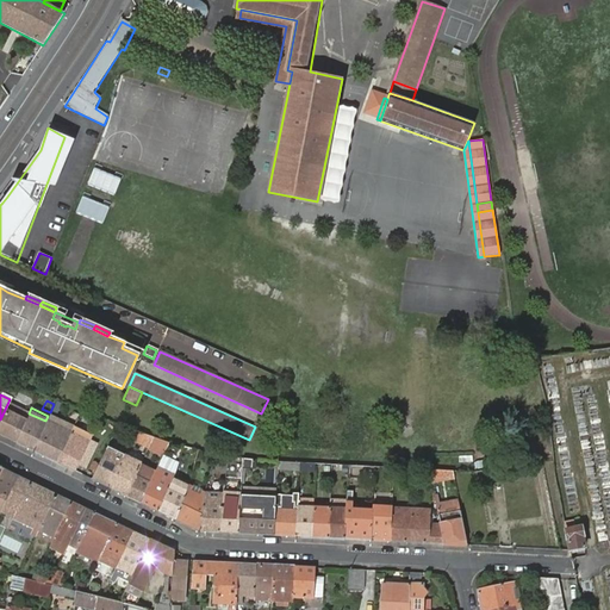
[(70,430),(72,429),(68,428),(66,431),(57,427),(58,423),(47,418),(45,421),(29,414),(14,442),(56,462),(70,430)]
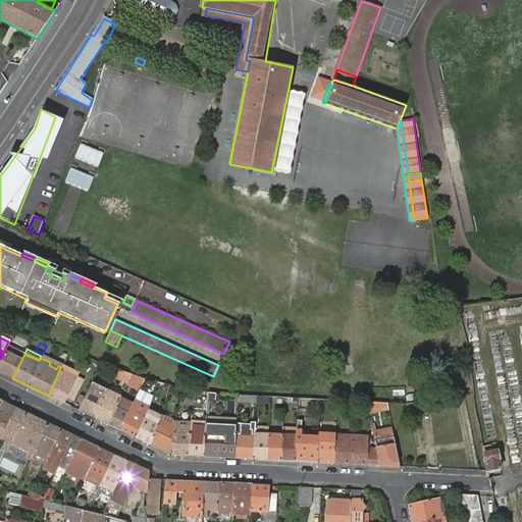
[(82,379),(60,368),(48,396),(62,403),(71,382),(76,384),(74,386),(77,387),(75,390),(79,393),(81,387),(79,385),(82,379)]
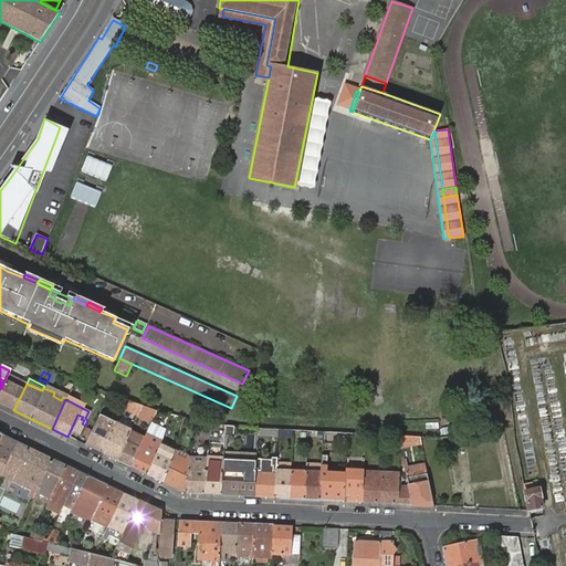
[(140,411),(143,406),(125,400),(122,407),(138,416),(140,411)]
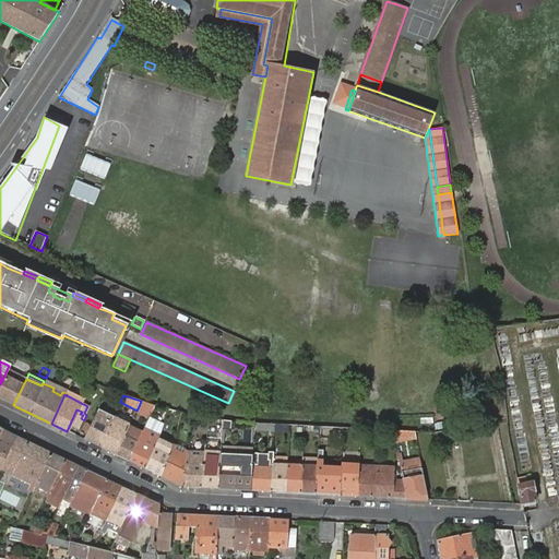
[(113,419),(96,412),(83,439),(98,447),(113,419)]
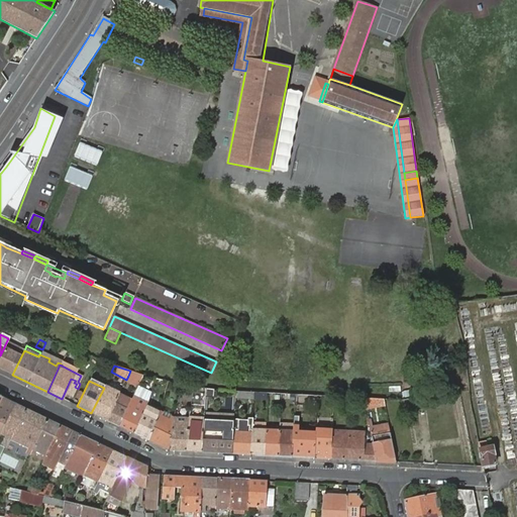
[(106,420),(119,394),(118,394),(119,392),(105,386),(104,388),(91,413),(106,420)]
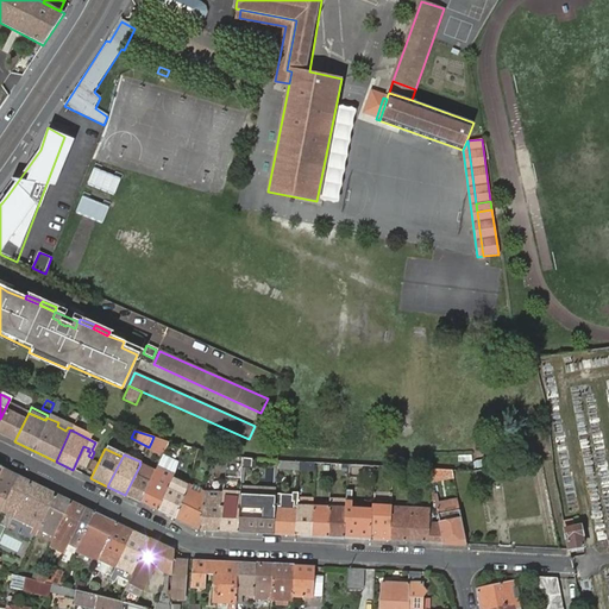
[(155,471),(140,464),(125,495),(140,502),(155,471)]
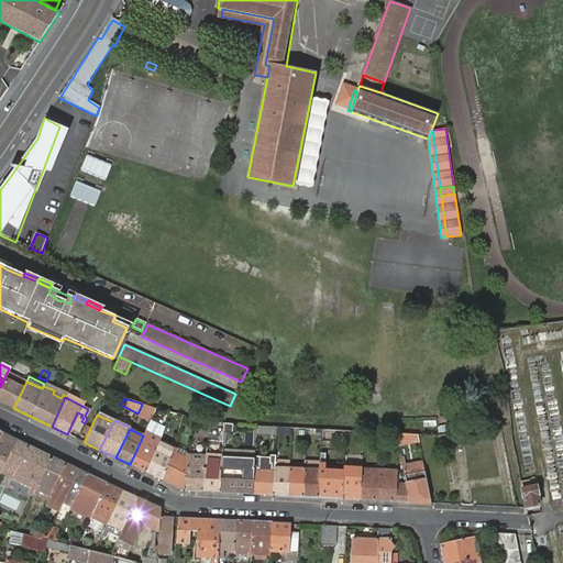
[(0,432),(0,473),(1,473),(17,441),(0,432)]
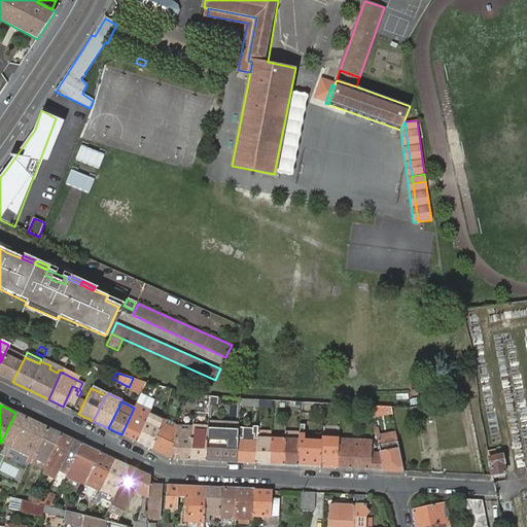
[(146,414),(147,410),(136,405),(134,408),(146,414)]
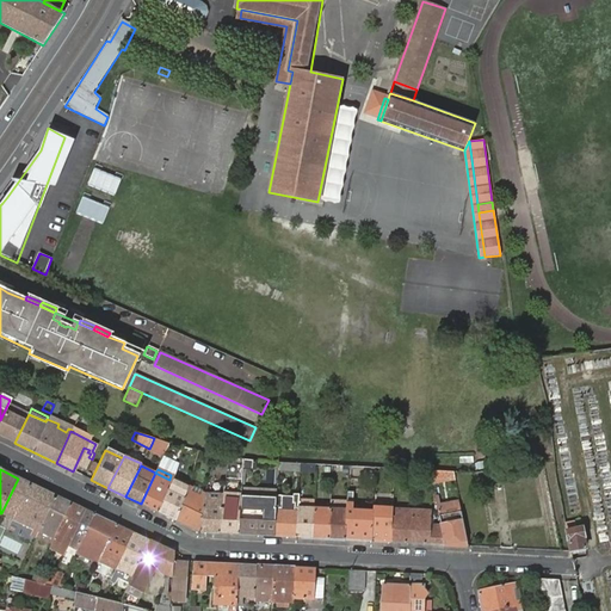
[(454,476),(452,471),(440,471),(429,470),(431,482),(454,476)]
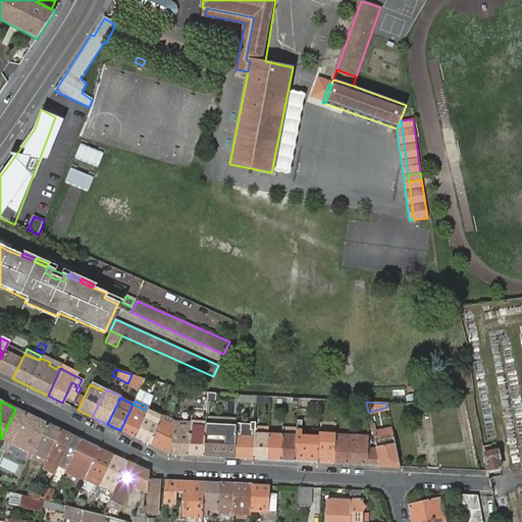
[(136,437),(148,412),(150,407),(146,406),(145,410),(133,404),(120,430),(136,437)]
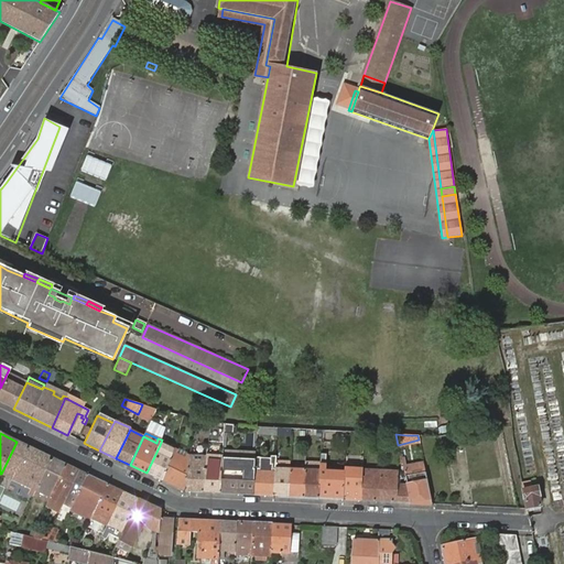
[(28,447),(17,442),(1,474),(13,479),(28,447)]
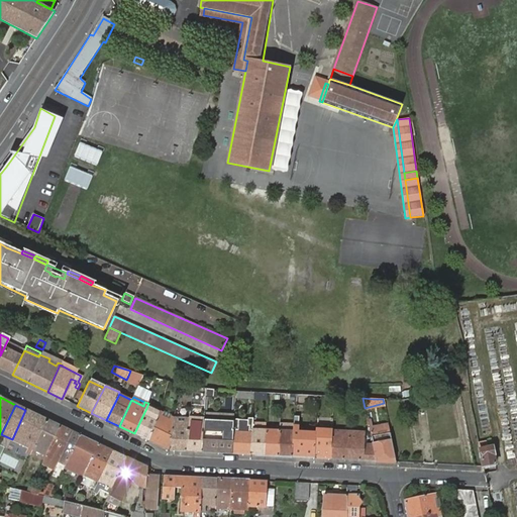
[(160,411),(161,410),(158,409),(156,412),(146,408),(134,433),(148,440),(160,411)]
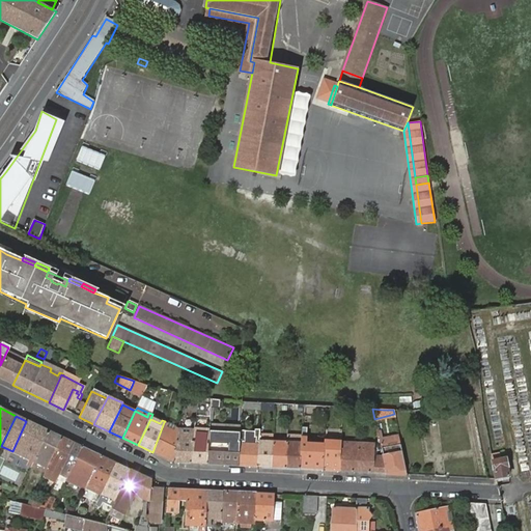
[(48,431),(26,421),(12,451),(16,453),(19,448),(32,454),(29,459),(27,466),(30,468),(33,462),(48,431)]
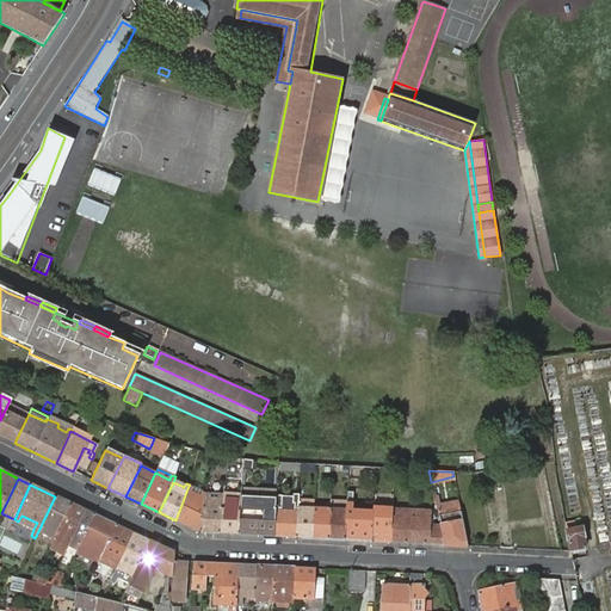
[(199,532),(204,493),(202,492),(199,497),(191,493),(193,488),(189,486),(176,520),(199,532)]
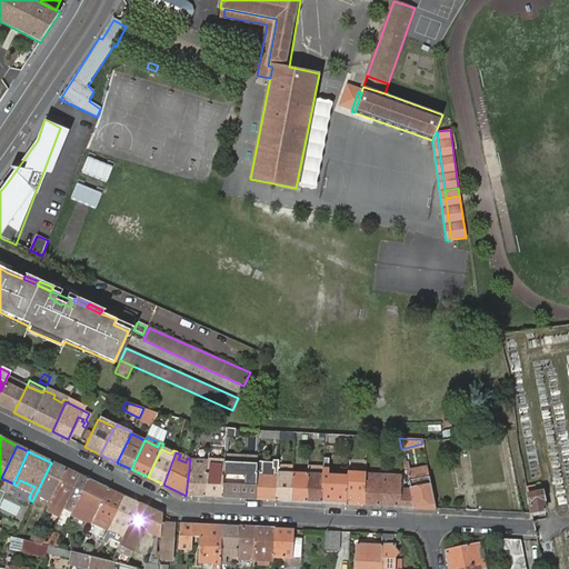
[(205,497),(207,459),(203,459),(202,465),(196,465),(196,459),(190,459),(186,496),(205,497)]
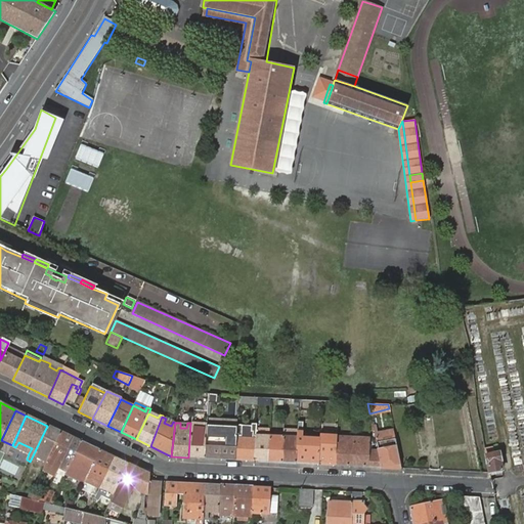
[(206,426),(206,424),(203,424),(203,428),(197,428),(197,424),(190,423),(188,457),(205,459),(206,445),(206,437),(206,426)]
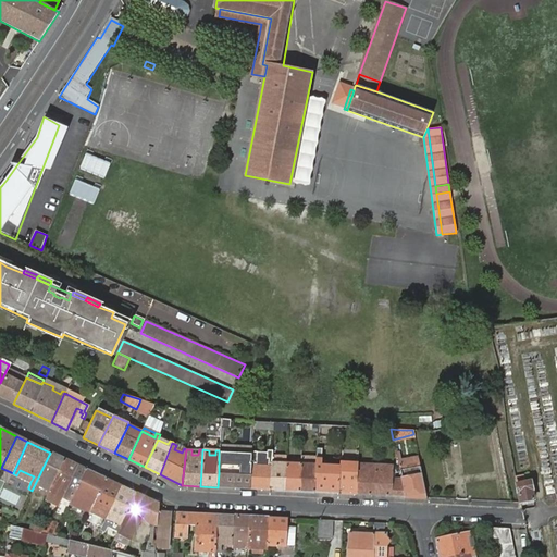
[(270,490),(271,462),(271,450),(267,450),(265,458),(257,458),(257,452),(252,452),(251,454),(250,489),(270,490)]
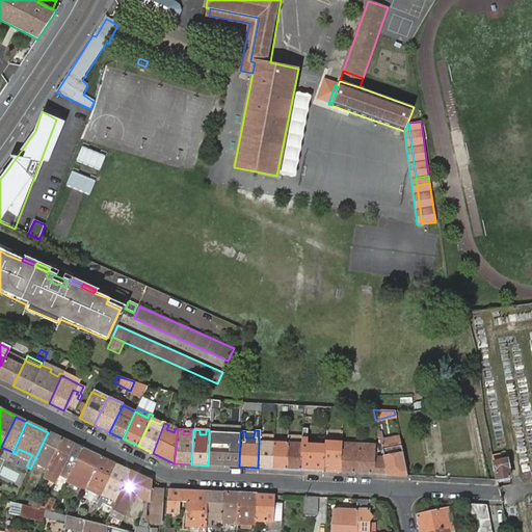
[(48,432),(33,462),(47,468),(61,439),(48,432)]
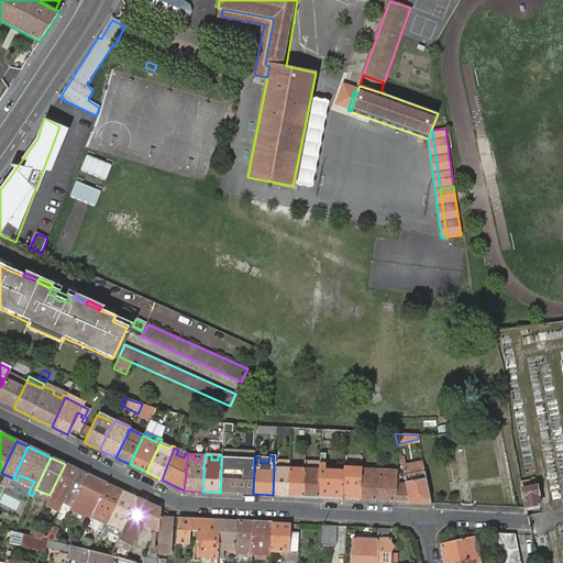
[(242,479),(221,478),(220,493),(253,494),(254,459),(221,457),(221,470),(242,471),(242,479)]
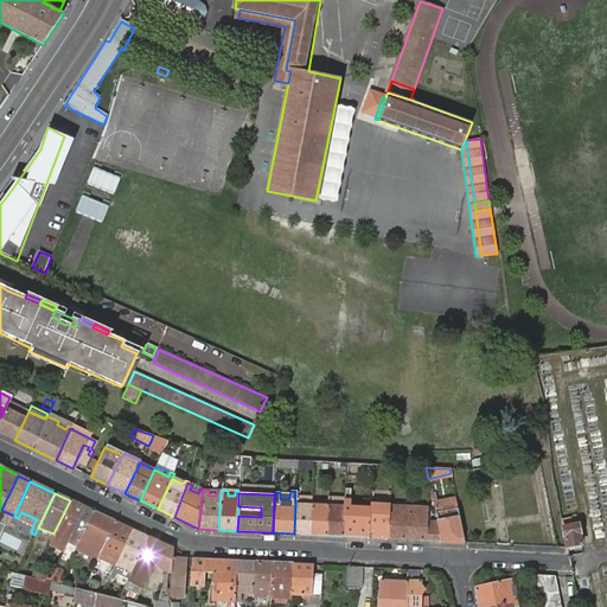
[(441,541),(464,542),(454,498),(433,502),(438,523),(441,541)]
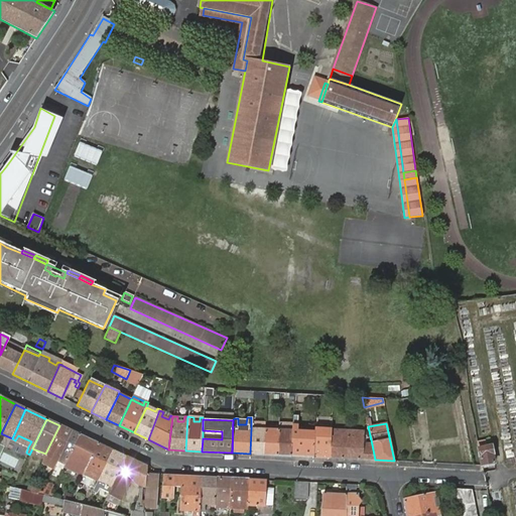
[(59,425),(45,454),(42,461),(47,463),(50,457),(58,461),(73,431),(59,425)]
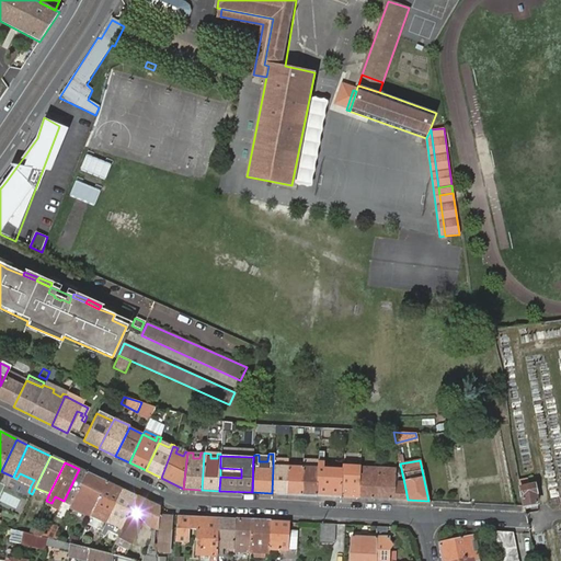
[(324,462),(319,462),(318,468),(317,495),(342,496),(343,469),(324,469),(324,462)]
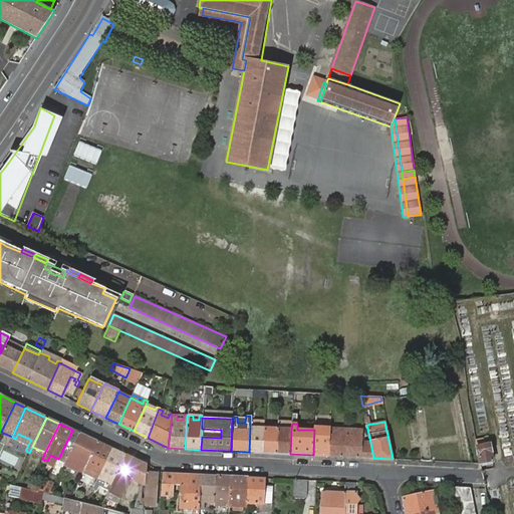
[(328,456),(329,428),(327,428),(327,427),(314,426),(314,430),(313,455),(328,456)]
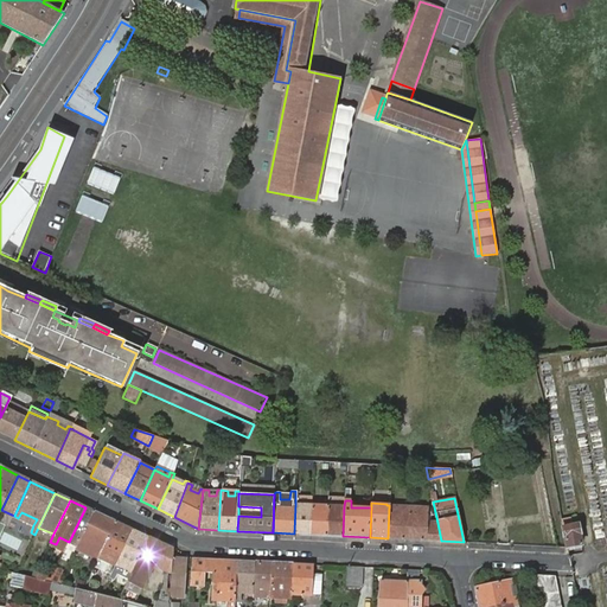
[(310,535),(312,505),(295,504),(294,534),(310,535)]
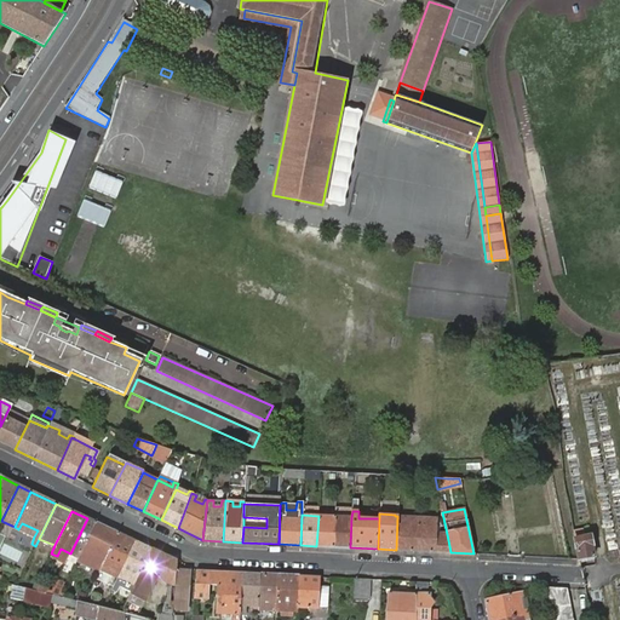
[(417,551),(418,517),(406,517),(406,515),(397,515),(397,516),(396,550),(417,551)]
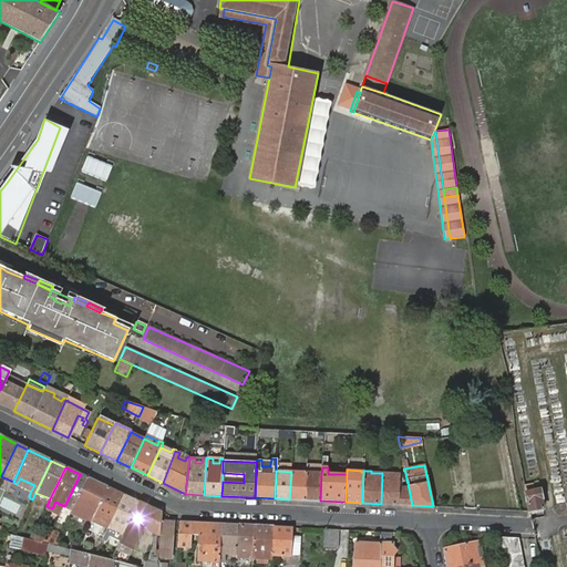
[(389,472),(382,471),(382,473),(381,504),(399,504),(400,488),(400,474),(389,474),(389,472)]
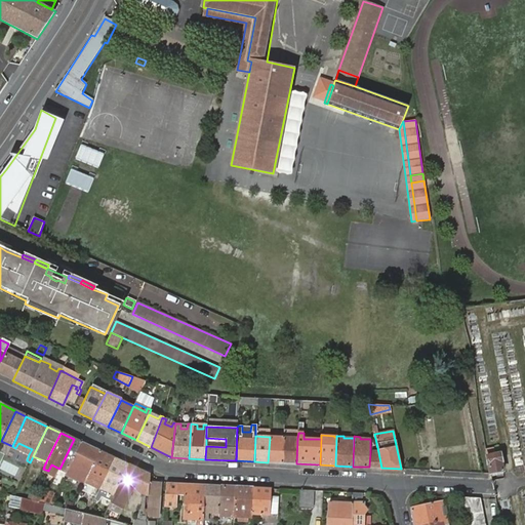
[(282,462),(283,437),(270,437),(268,462),(282,462)]
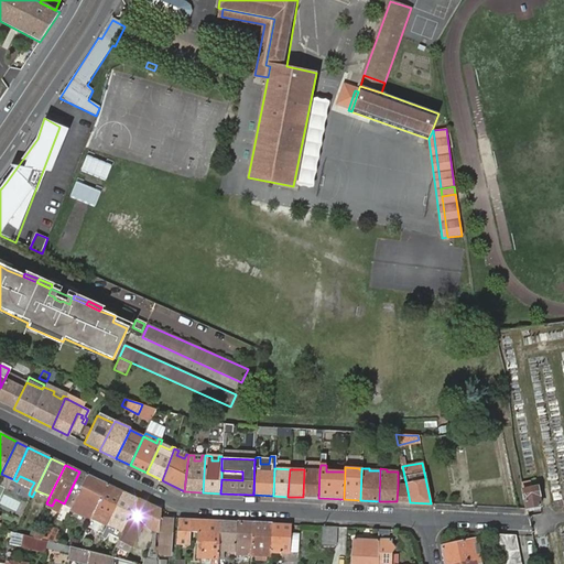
[(320,470),(304,469),(303,497),(318,498),(320,470)]
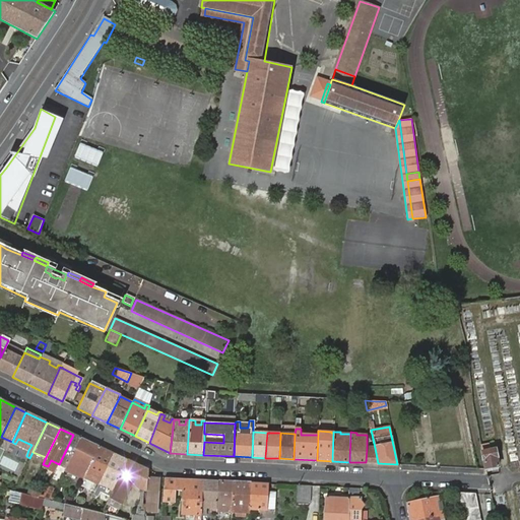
[(80,439),(73,435),(59,464),(56,470),(54,474),(61,478),(69,461),(80,439)]
